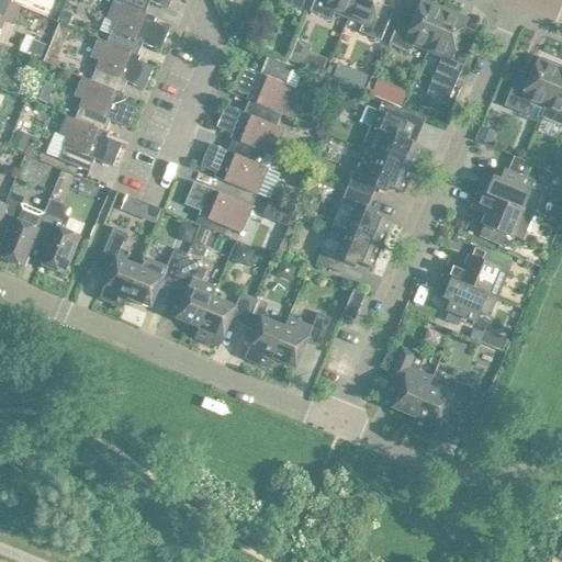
[(0,0),(0,26),(2,22),(10,25),(18,7),(10,3),(0,0)]
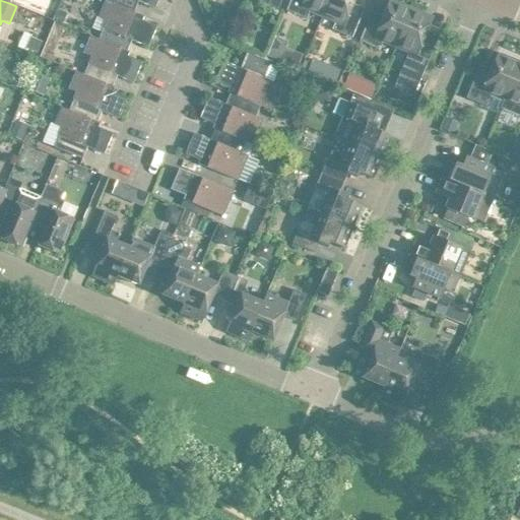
[(105,0),(105,1),(133,13),(137,1),(154,8),(157,0),(105,0)]
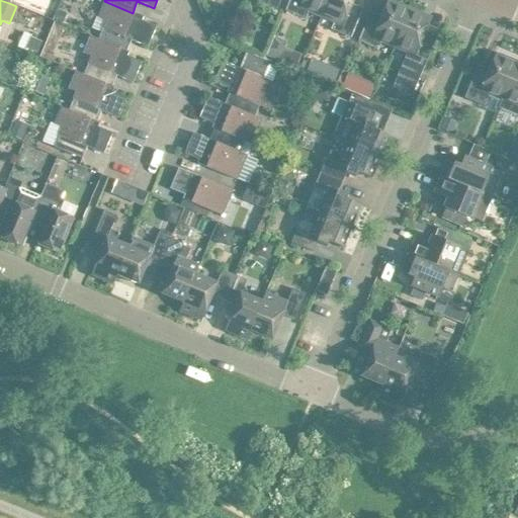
[(256,0),(256,3),(275,11),(279,0),(256,0)]
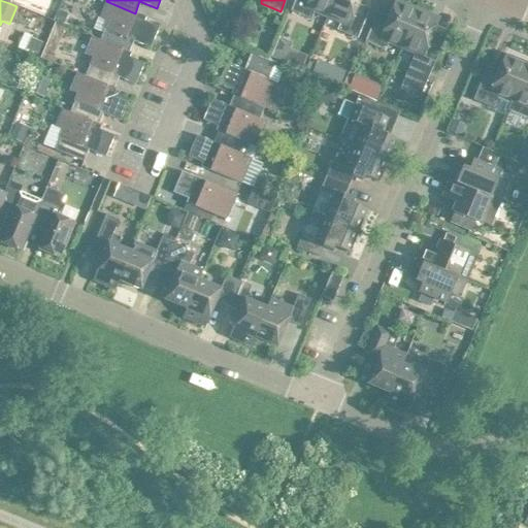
[(326,18),(333,0),(294,0),(290,10),(310,19),(314,11),(326,18)]
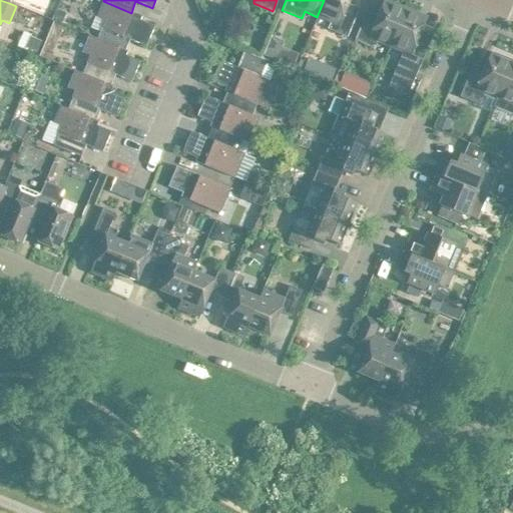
[(349,0),(324,0),(317,17),(330,22),(327,29),(347,37),(356,14),(345,10),(349,0)]
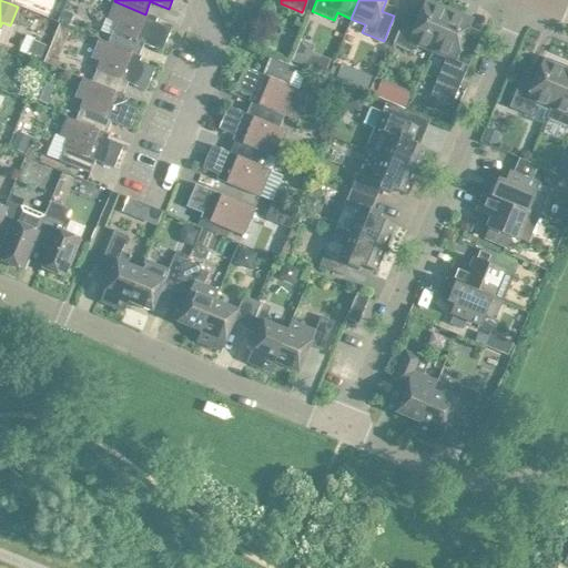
[(416,46),(430,52),(448,9),(426,0),(424,0),(414,24),(403,19),(392,44),(414,53),(416,46)]
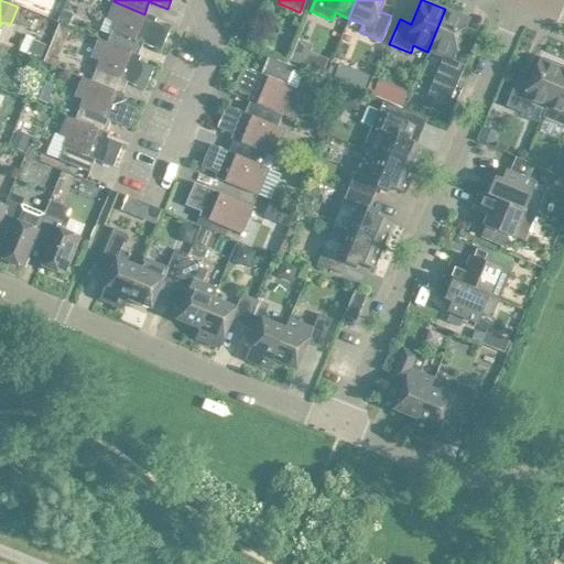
[(106,43),(137,56),(142,44),(160,51),(169,29),(153,22),(155,19),(144,14),(114,1),(106,19),(115,22),(106,43)]
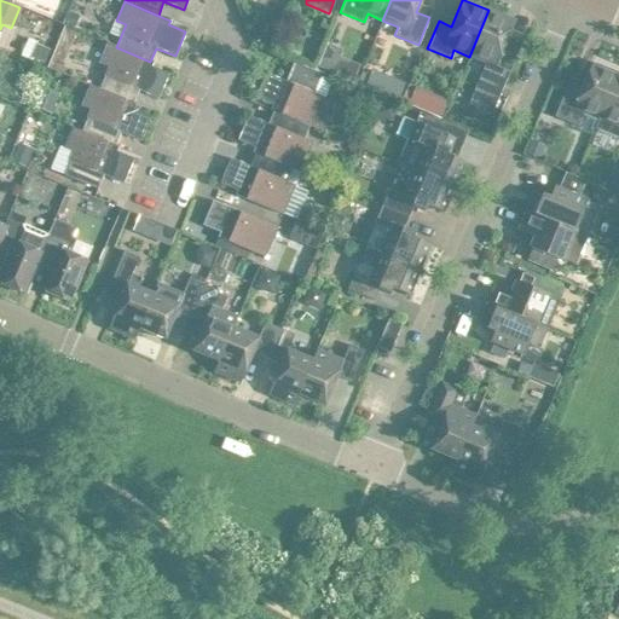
[(489,10),(469,57),(485,63),(481,71),(476,108),(475,108),(475,109),(491,115),(524,35),(512,30),(515,21),(489,10)]
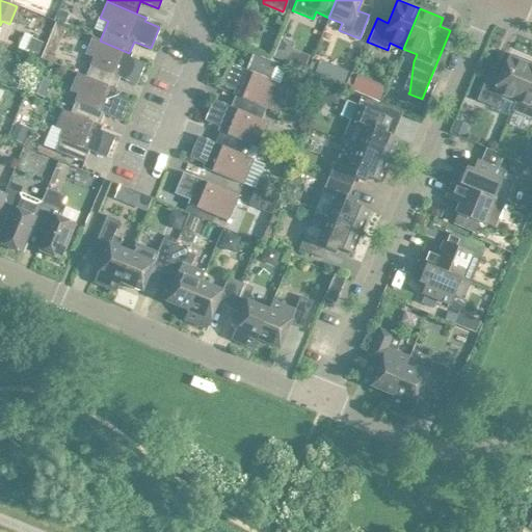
[(63,24),(68,14),(59,10),(55,21),(63,24)]
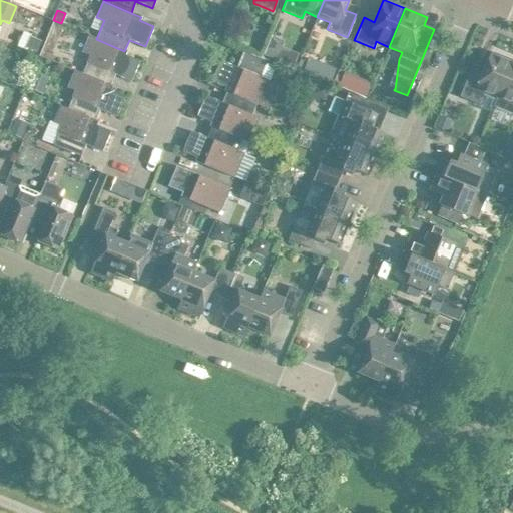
[(36,52),(41,41),(29,36),(25,48),(36,52)]
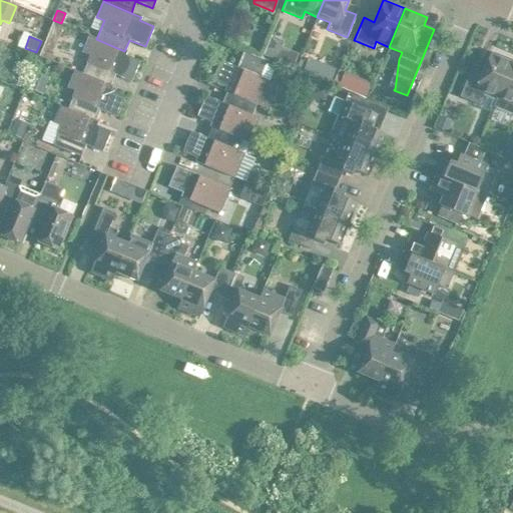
[(126,52),(124,51),(96,39),(89,36),(82,53),(89,56),(81,74),(109,86),(114,75),(131,82),(139,61),(125,55),(126,52)]
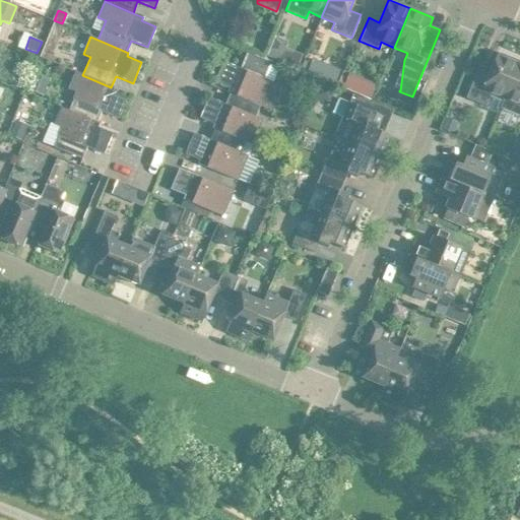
[(278,61),(284,48),(286,42),(274,37),(266,56),(278,61)]
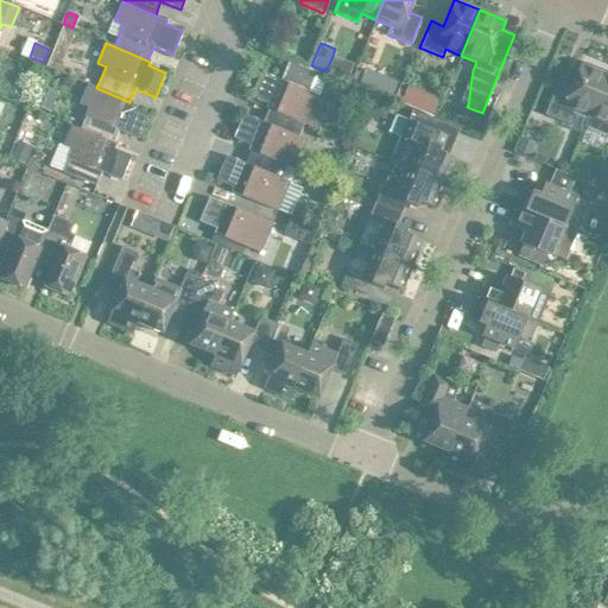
[(588,118),(607,73),(581,62),(570,88),(557,83),(544,115),(568,125),(572,112),(588,118)]
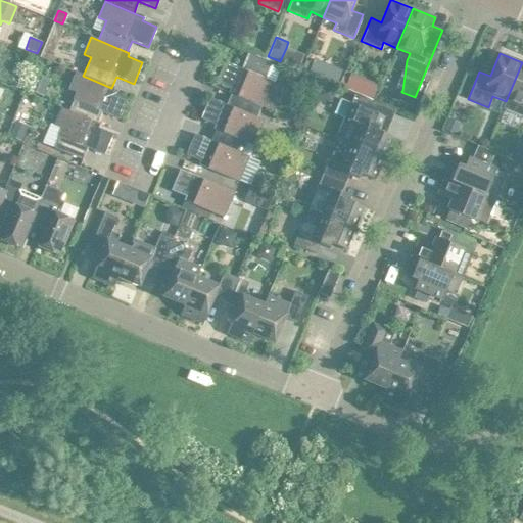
[(231,94),(255,104),(268,109),(278,85),(267,80),(273,65),(246,55),(241,69),(240,69),(224,62),(216,83),(230,89),(228,93),(231,94)]
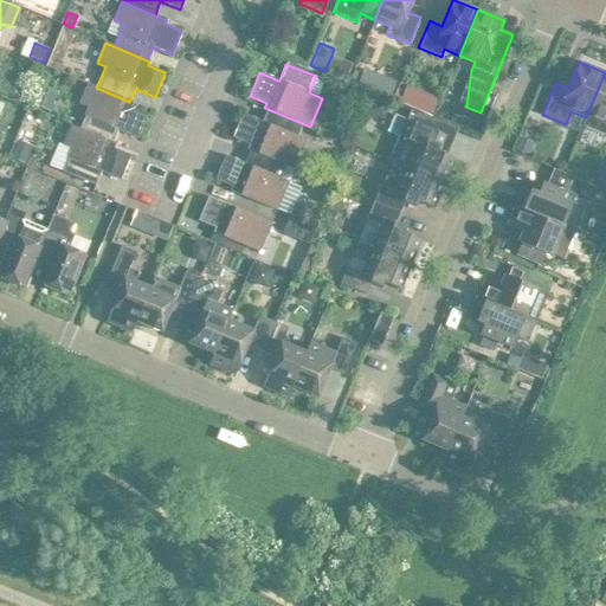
[(605,72),(586,117),(582,126),(605,135),(605,72)]
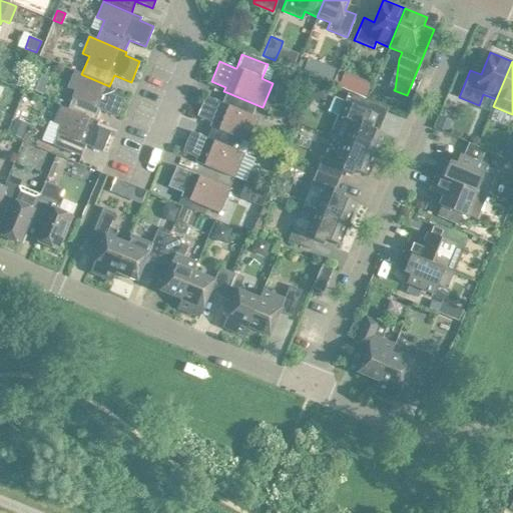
[(335,69),(322,63),(316,78),(329,83),(335,69)]
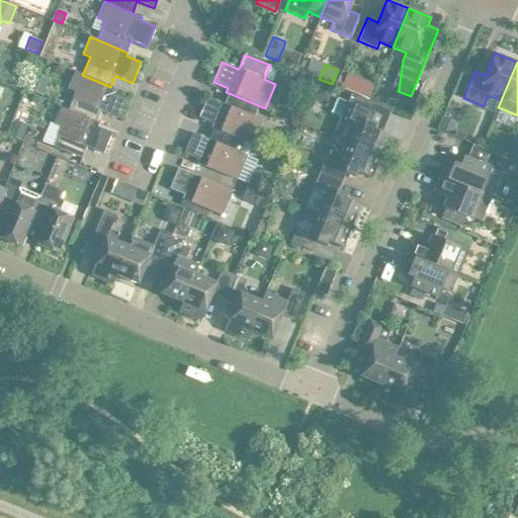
[(68,110),(96,122),(101,111),(117,118),(125,97),(111,92),(113,88),(110,87),(82,75),(75,72),(68,89),(76,92),(68,110)]
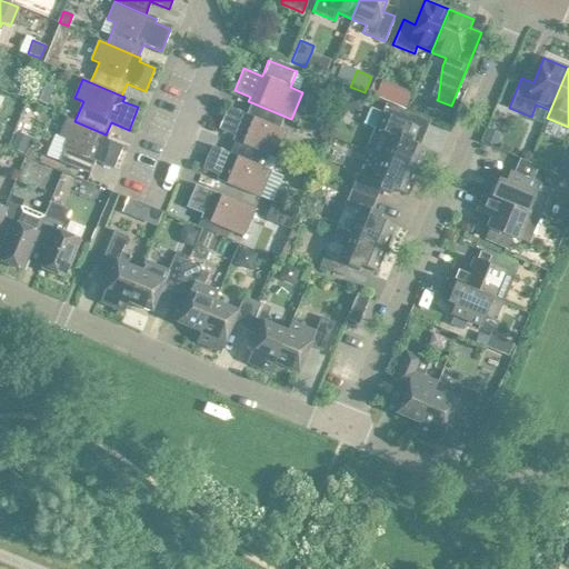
[(405,108),(411,92),(381,80),(375,96),(405,108)]
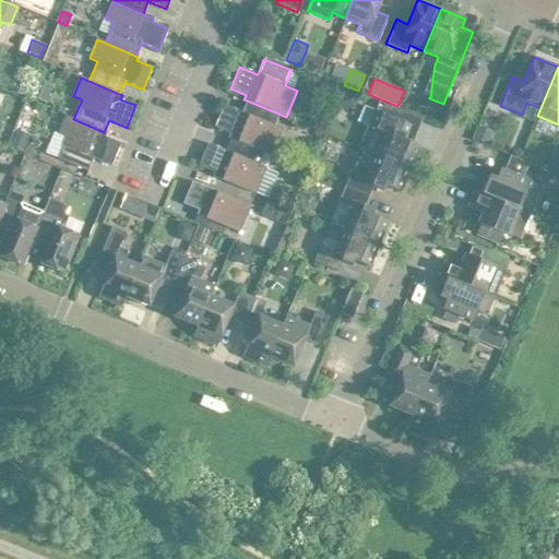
[(345,90),(340,104),(354,109),(359,95),(345,90)]
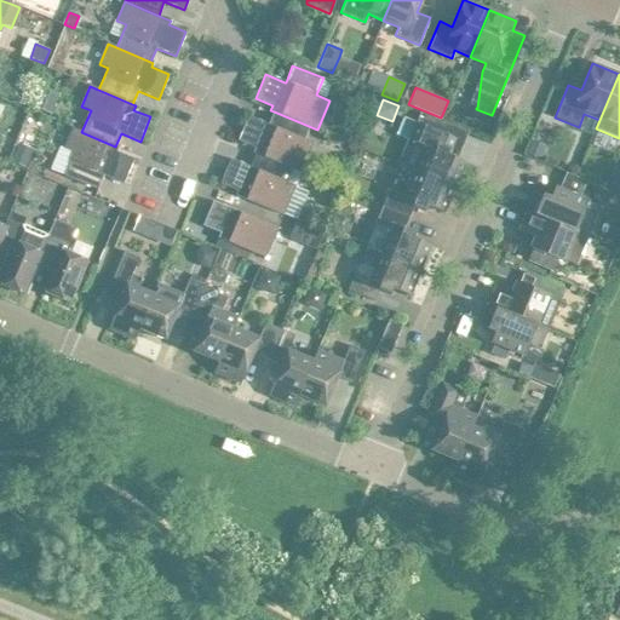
[(247,116),(237,141),(254,148),(253,153),(256,154),(292,170),(299,172),(311,143),(297,137),(303,124),(274,112),(268,125),(247,116)]
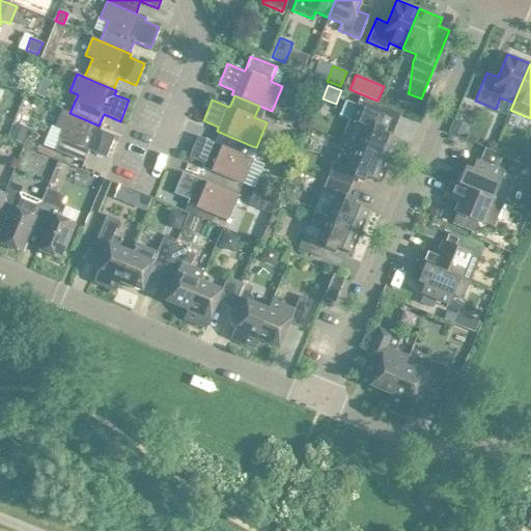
[(355,146),(389,161),(398,139),(384,133),(386,129),(375,124),(380,115),(357,105),(351,120),(363,126),(355,146)]
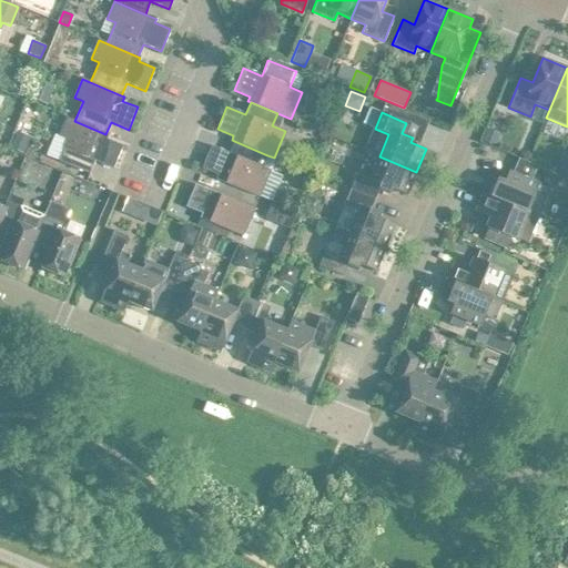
[(108,135),(105,134),(74,121),(67,118),(59,137),(67,140),(58,161),(89,174),(94,161),(112,169),(122,145),(107,140),(108,135)]
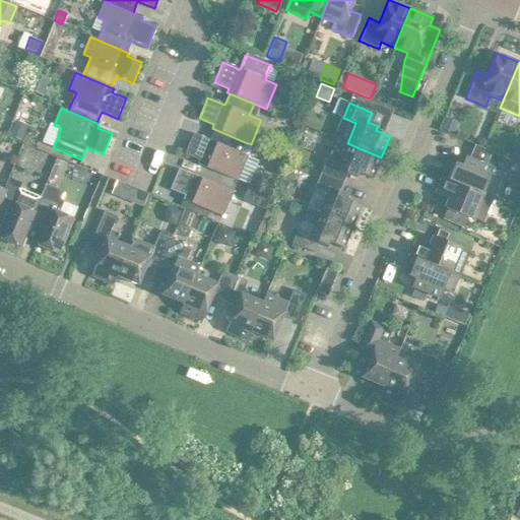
[(445,118),(441,129),(453,134),(457,123),(445,118)]
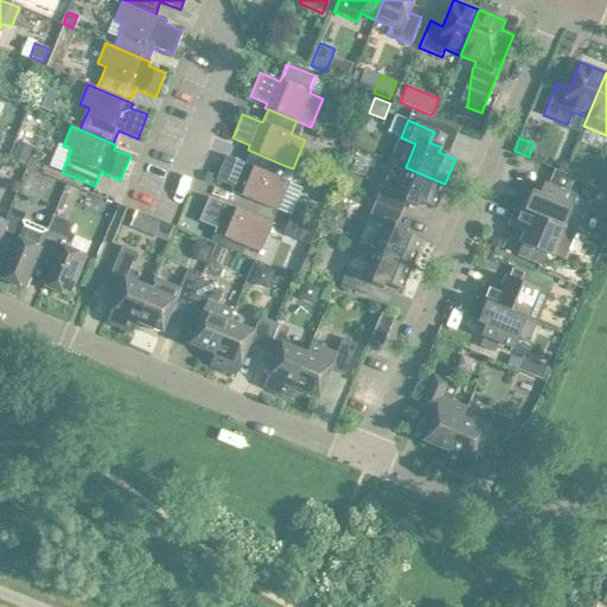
[(17,140),(10,158),(24,164),(31,146),(17,140)]
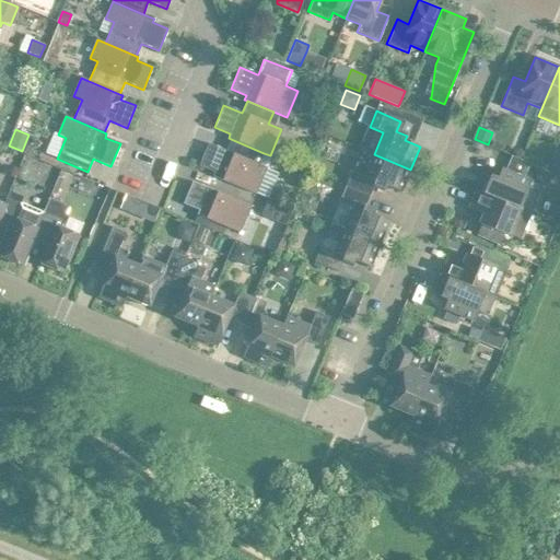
[(259,164),(264,153),(231,139),(226,151),(208,143),(198,165),(214,172),(212,176),(265,198),(276,172),(259,164)]
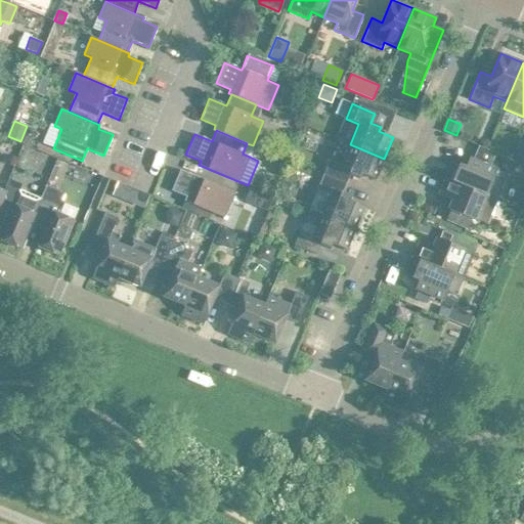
[(523,144),(520,143),(513,159),(523,163),(523,144)]
